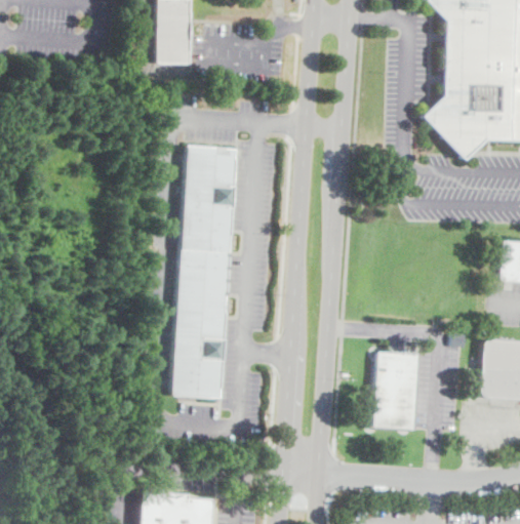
[(191,0),(190,64),(190,66),(157,65),(157,0),(191,0)]
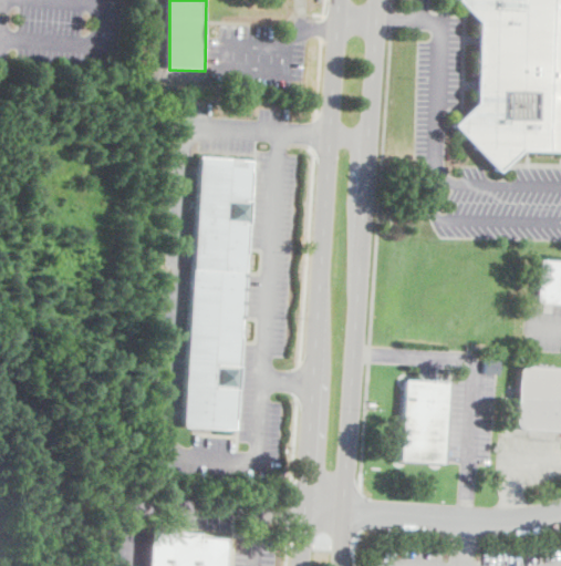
[(560,151),(523,150),(501,172),(457,125),(479,104),(481,22),(460,0),(560,0),(560,151)]
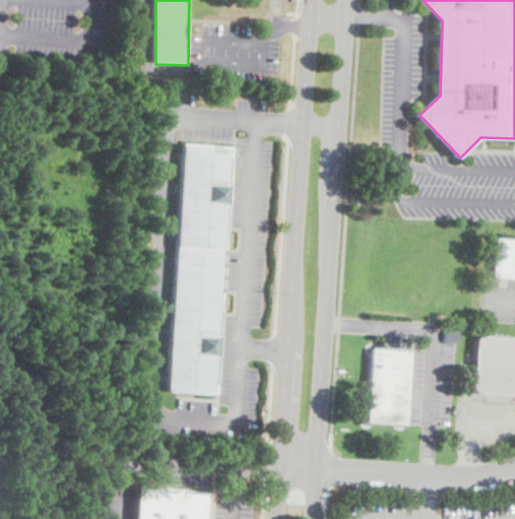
[(216,377),(215,395),(169,391),(185,143),(233,146),(216,377)]
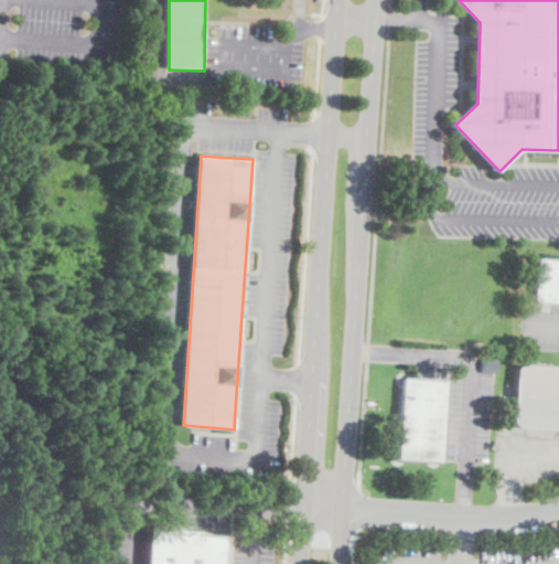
[(558,305),(539,304),(539,299),(541,261),(558,262),(558,305)]
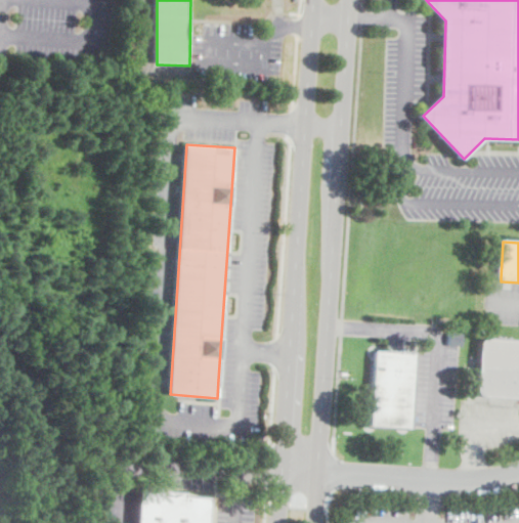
[(487,340),(518,342),(518,399),(484,396),(481,394),(480,390),(483,342),(485,341),(487,340)]
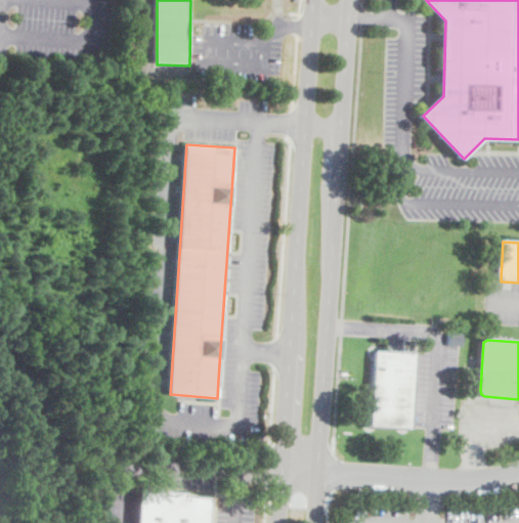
[(420,354),(415,429),(373,427),(378,352),(420,354)]
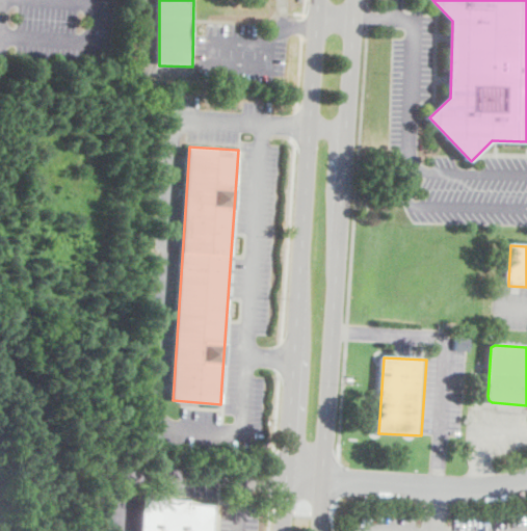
[(142,530),(145,495),(164,497),(164,500),(190,502),(190,506),(215,507),(213,530),(142,530)]
